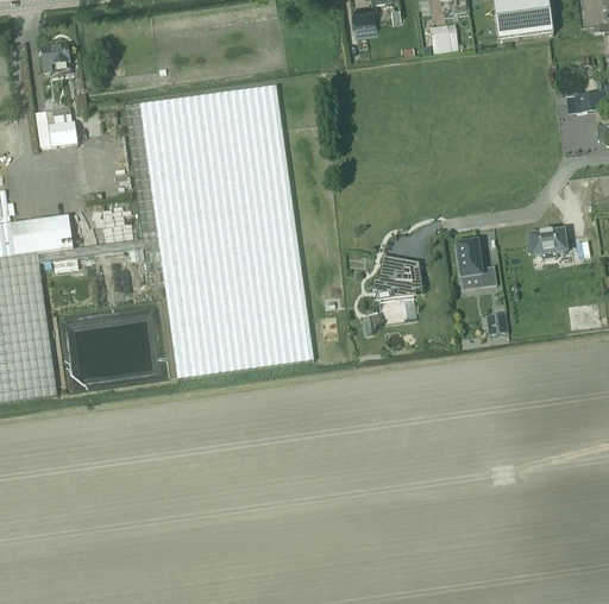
[(493,0),(497,41),(553,33),(550,0),(493,0)]
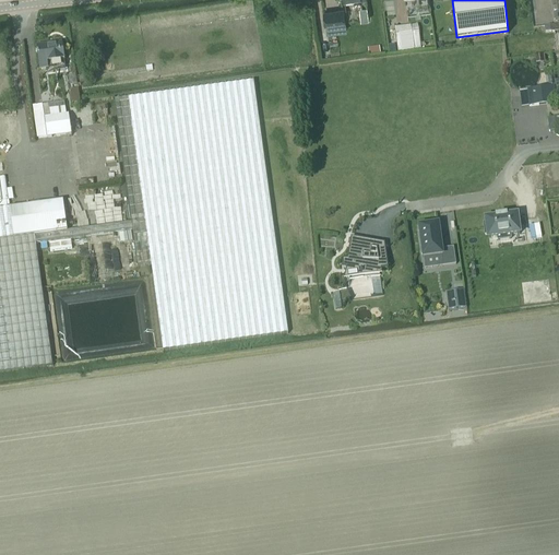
[(345,18),(344,18),(343,6),(324,8),(325,20),(326,30),(346,27),(345,18)]
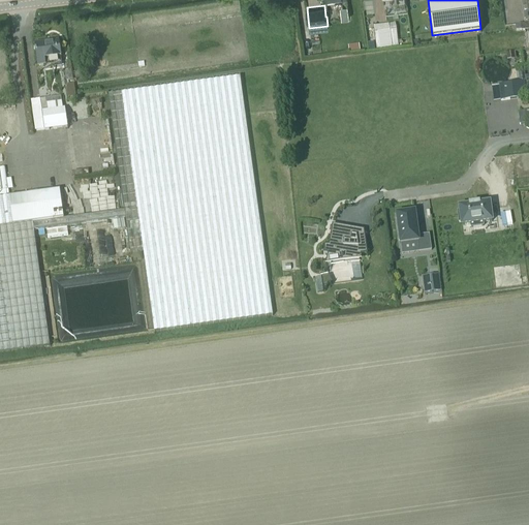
[(409,19),(374,23),(377,45),(412,40),(409,19)]
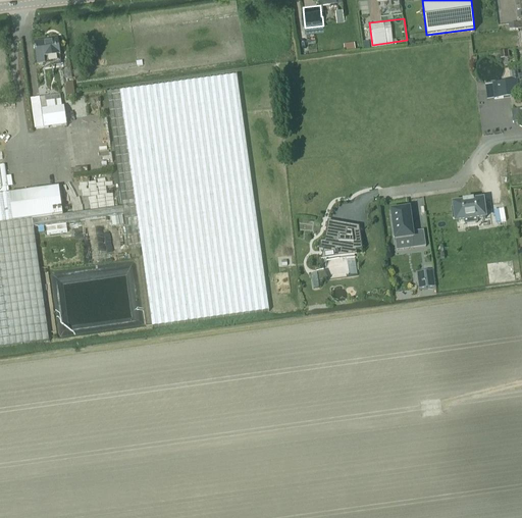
[(58,37),(35,41),(38,62),(43,61),(43,64),(52,62),(51,56),(60,55),(58,37)]
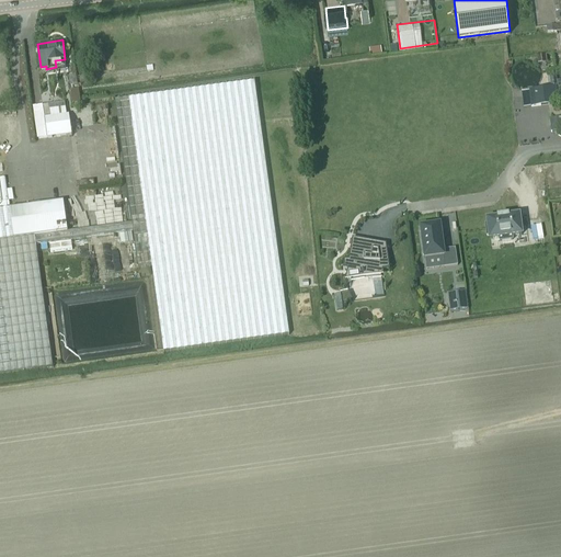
[(559,65),(548,67),(550,79),(560,78),(559,65)]
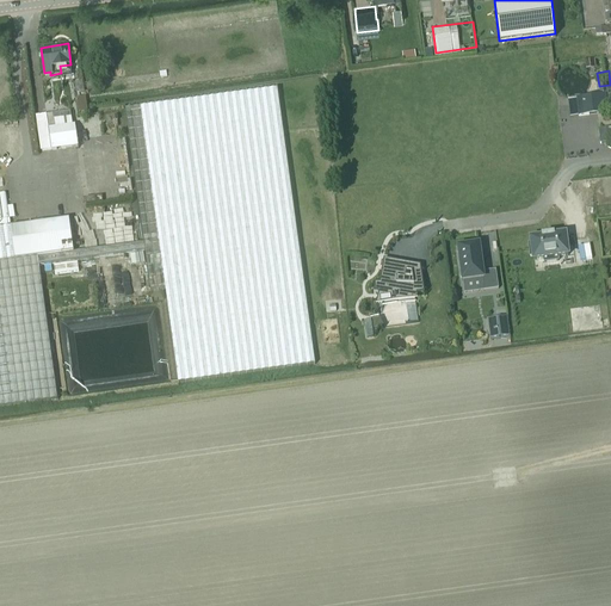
[(178,379),(315,360),(277,85),(125,106),(143,240),(73,249),(38,254),(39,263),(144,248),(150,286),(165,285),(178,379)]
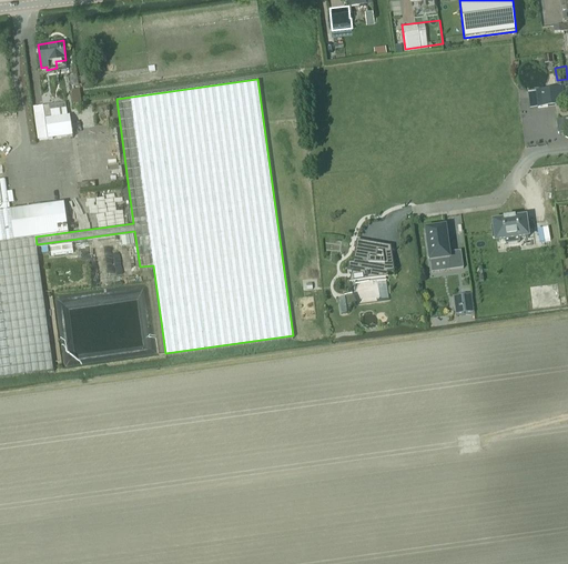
[(544,86),(536,87),(536,89),(538,104),(565,101),(563,86),(563,83),(544,86)]
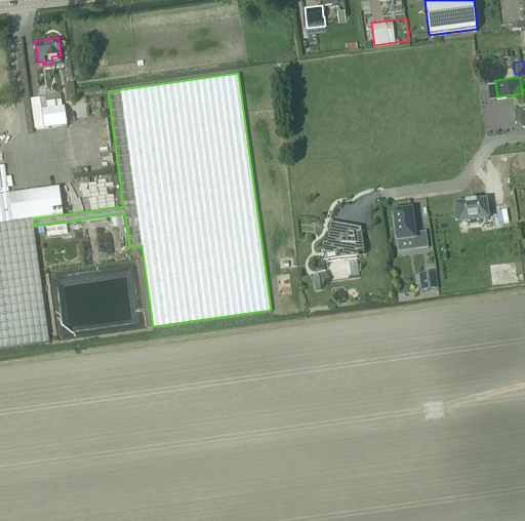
[(35,126),(67,122),(65,104),(63,105),(62,96),(51,98),(51,93),(31,96),(35,126)]
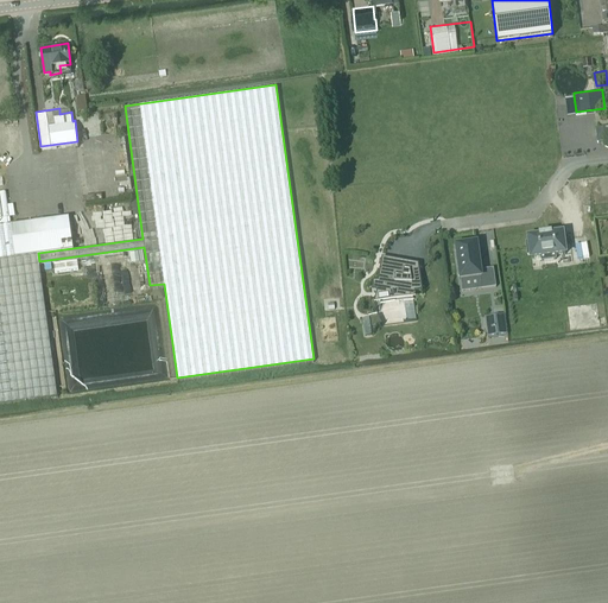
[(605,138),(603,124),(595,125),(597,139),(605,138)]
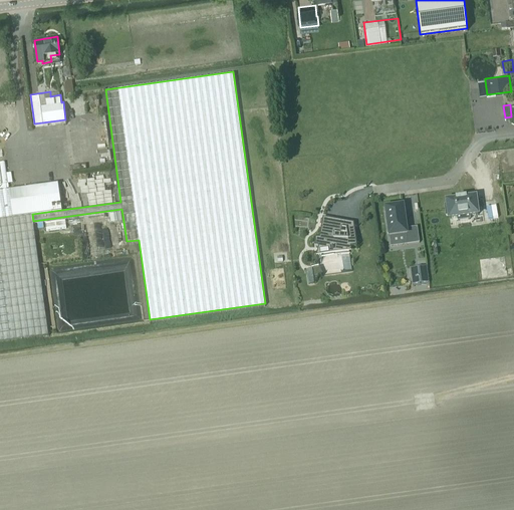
[(61,210),(57,181),(9,188),(13,216),(32,214),(61,210)]
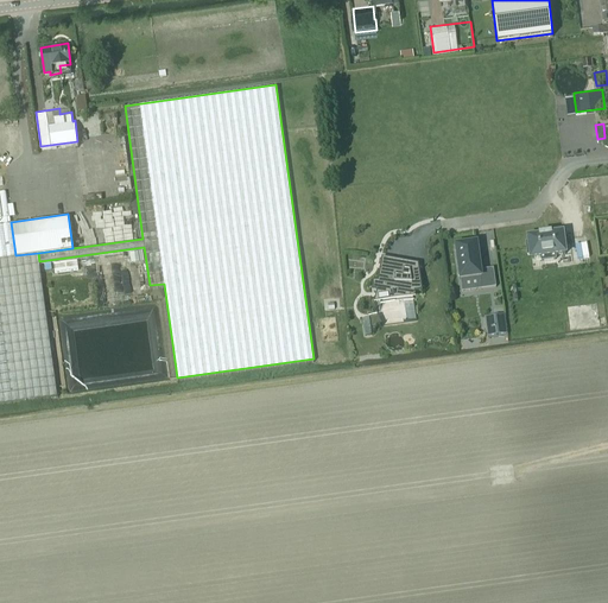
[(0,401),(57,394),(39,261),(38,253),(16,255),(11,222),(0,223),(0,401)]
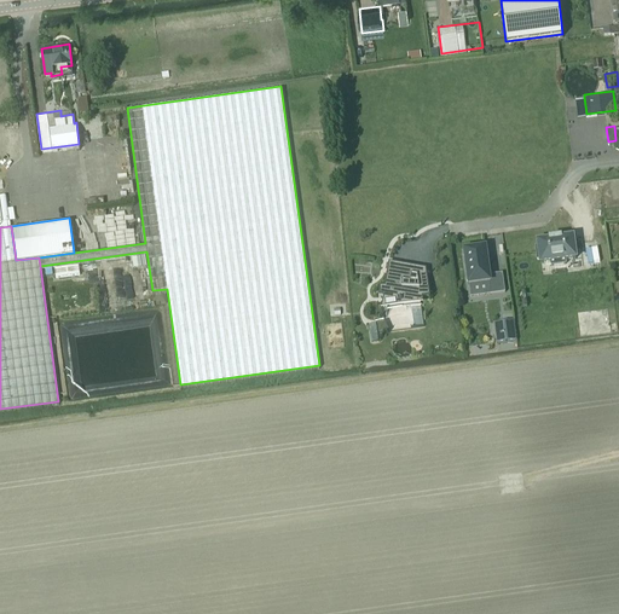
[(538,243),(536,243),(537,256),(539,256),(541,260),(551,259),(551,262),(566,260),(565,256),(576,255),(573,235),(561,236),(561,235),(549,236),(549,237),(538,238),(538,243)]
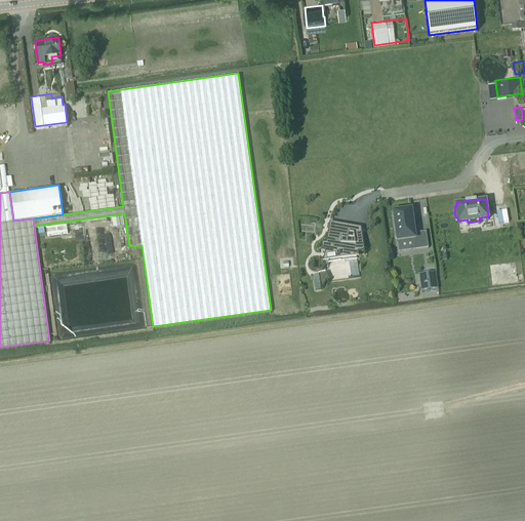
[(510,201),(493,203),(495,223),(513,221),(510,201)]
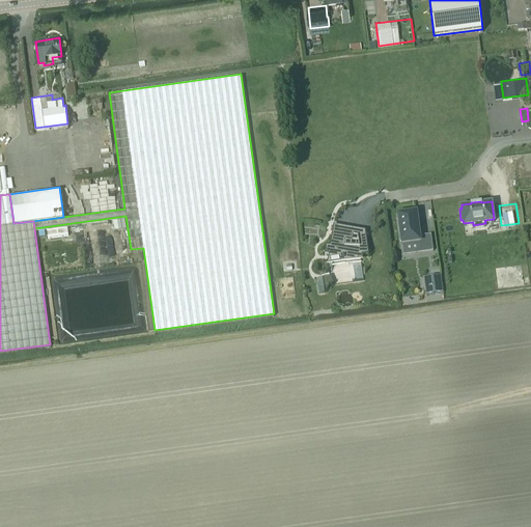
[(416,210),(398,213),(402,242),(420,240),(421,249),(434,248),(430,231),(420,232),(416,210)]
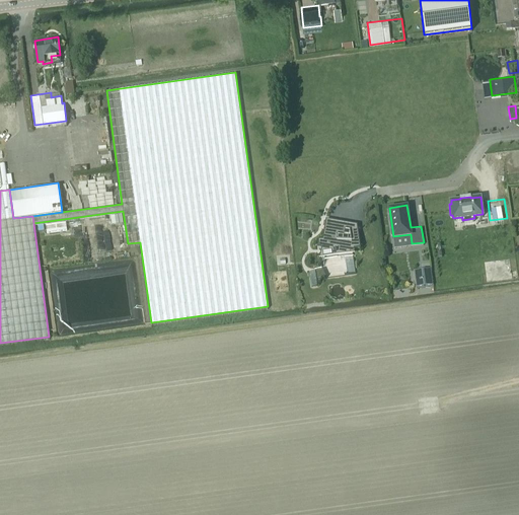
[(318,237),(317,246),(318,246),(322,247),(334,249),(334,250),(338,251),(338,249),(347,250),(348,244),(351,244),(352,247),(354,247),(361,246),(358,227),(349,228),(345,227),(347,221),(327,218),(327,217),(325,217),(322,237),(318,237)]
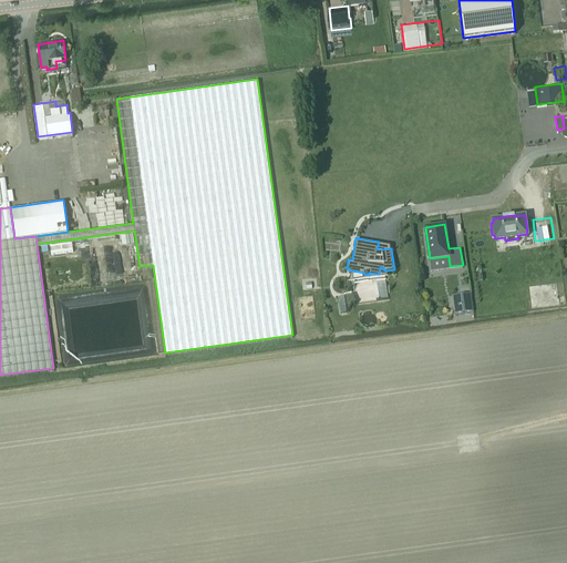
[(463,300),(454,302),(456,310),(473,308),(471,290),(462,292),(463,300)]
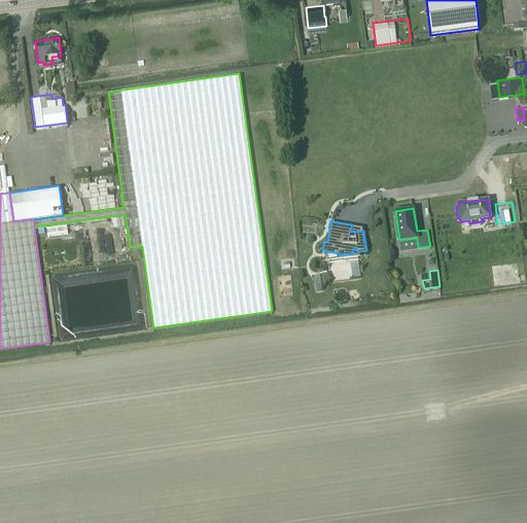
[(327,271),(320,272),(321,280),(328,279),(327,271)]
